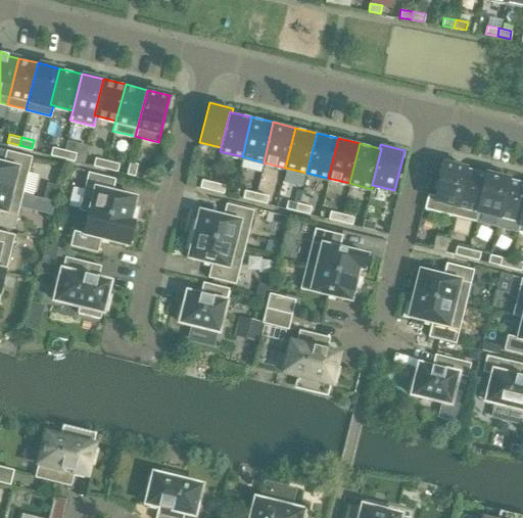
[(62,155),(64,147),(52,145),(50,153),(62,155)]
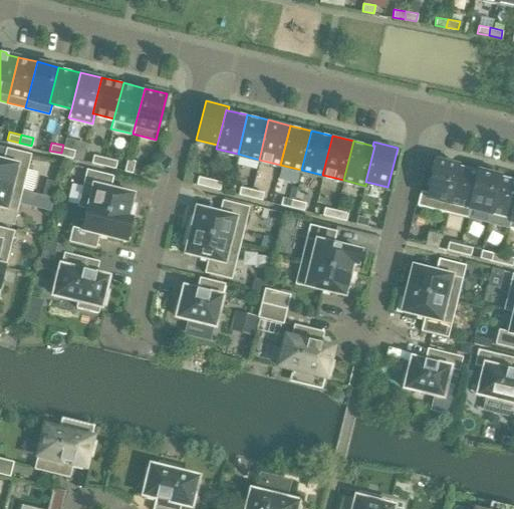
[(63,145),(61,153),(73,156),(75,148),(63,145)]
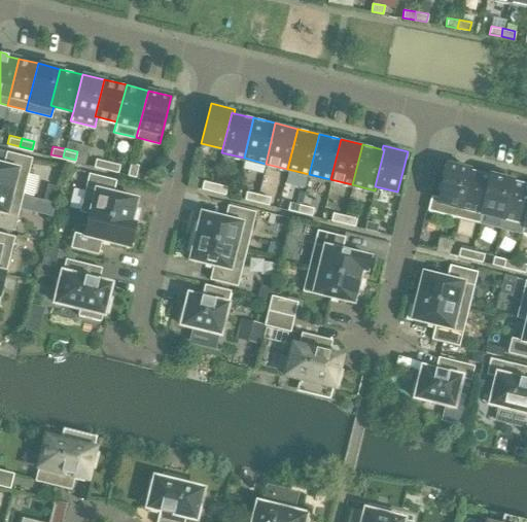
[(0,185),(23,192),(32,155),(6,149),(3,163),(0,162),(0,185)]
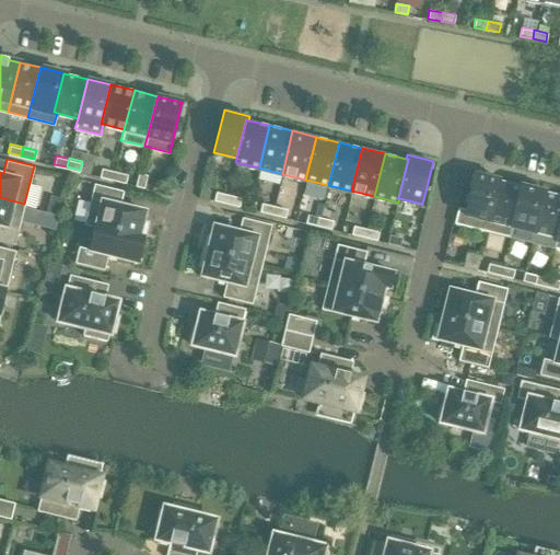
[(113,178),(115,170),(102,166),(100,175),(113,178)]
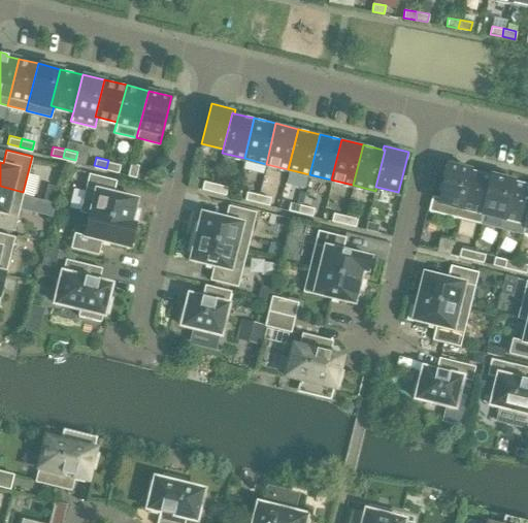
[(108,160),(106,168),(119,171),(121,163),(108,160)]
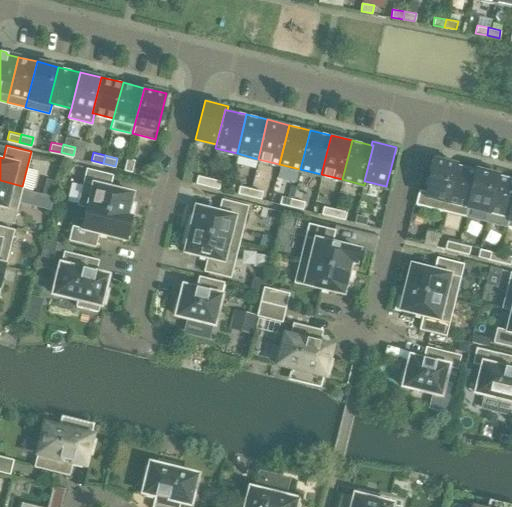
[(124,168),(132,170),(135,158),(127,156),(124,168)]
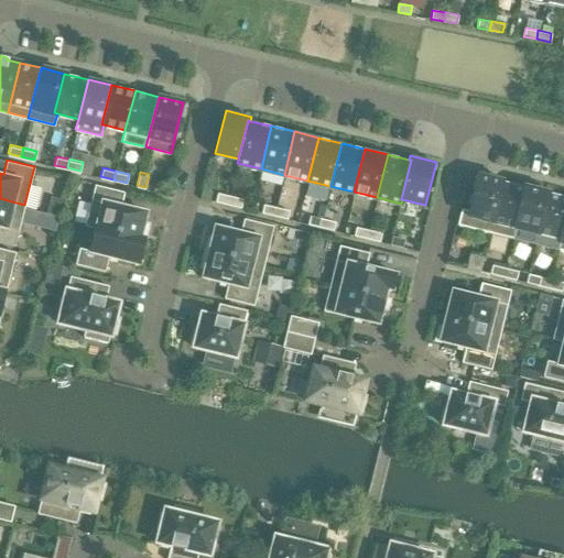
[(487,230),(499,179),(488,177),(489,175),(476,172),(473,185),(475,186),(469,208),(462,206),(457,222),(487,230)]
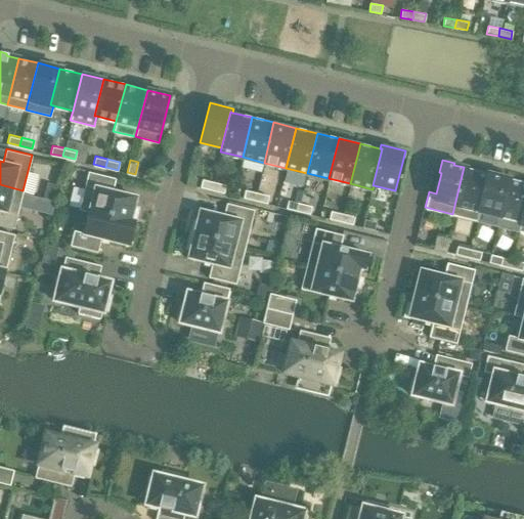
[(464,167),(452,214),(477,220),(480,210),(477,210),(486,173),(464,167)]
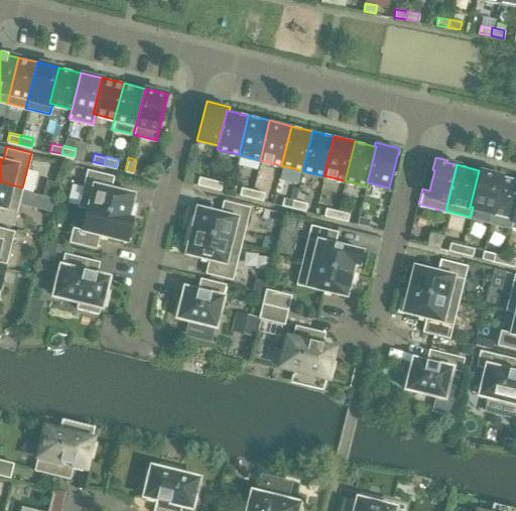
[(88,207),(133,217),(136,203),(132,202),(134,193),(111,187),(114,174),(87,167),(78,205),(88,207)]
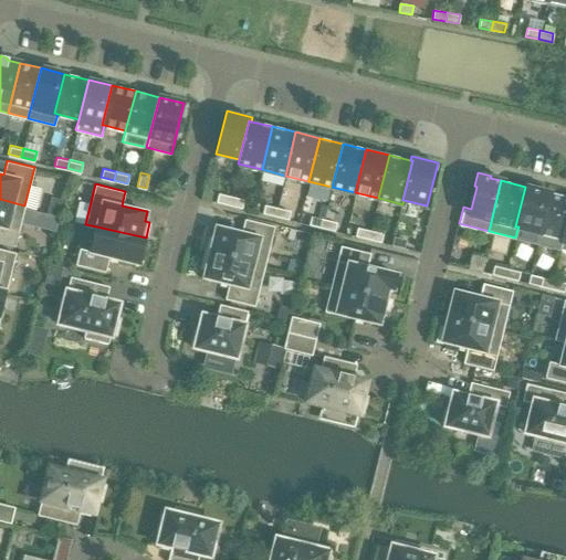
[(540,232),(549,192),(525,187),(515,226),(519,226),(540,232)]
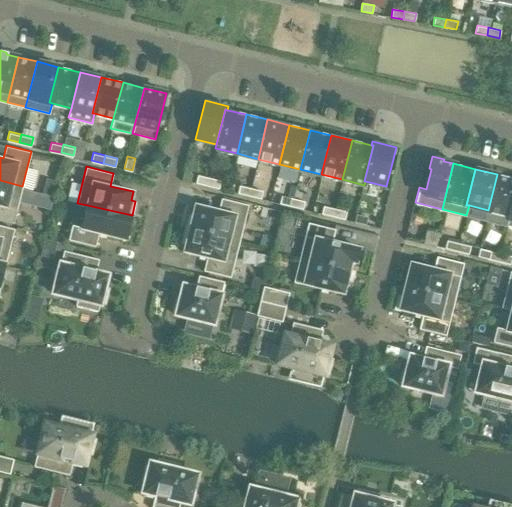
[(207,184),(209,176),(197,173),(196,181),(207,184)]
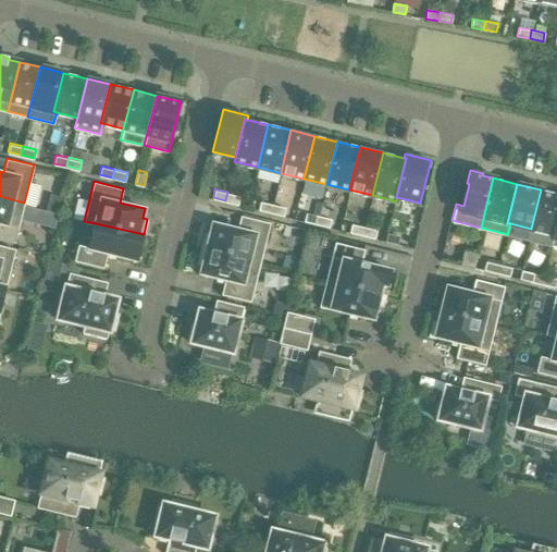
[(556,193),(541,189),(531,229),(553,234),(555,235),(556,224),(556,193)]
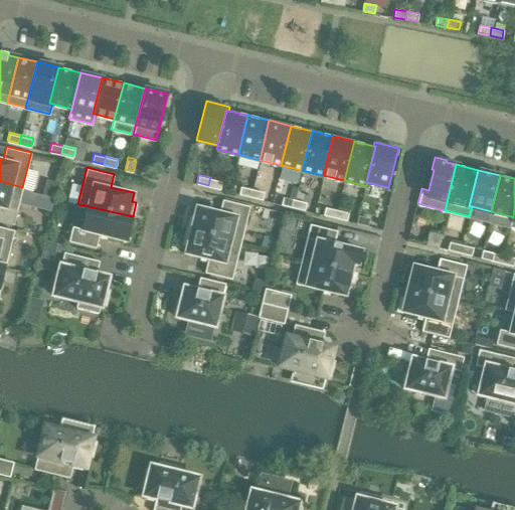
[(46,177),(42,192),(54,195),(58,180),(46,177)]
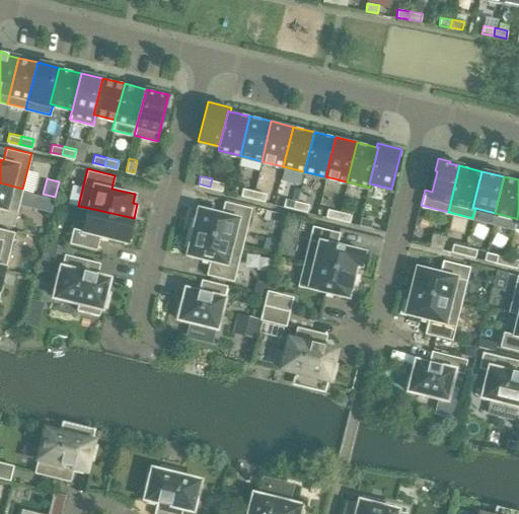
[(212,178),(210,187),(222,190),(224,181),(212,178)]
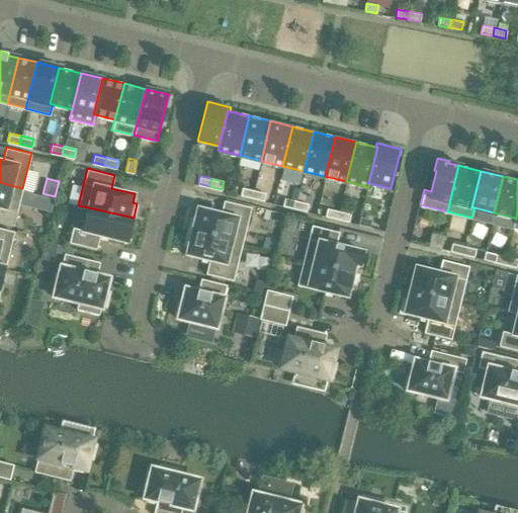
[(22,188),(0,182),(0,220),(13,224),(22,188)]
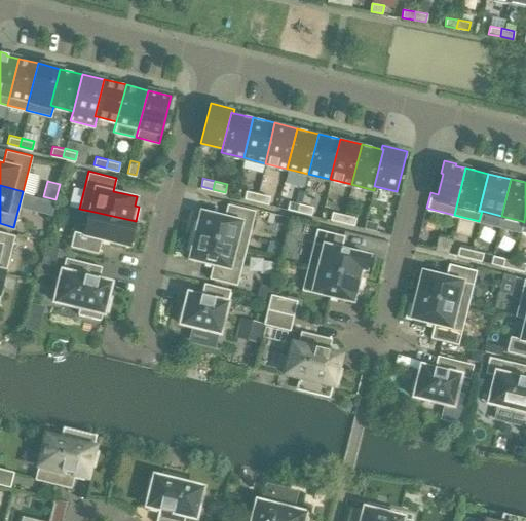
[(256,199),(258,192),(246,189),(245,196),(256,199)]
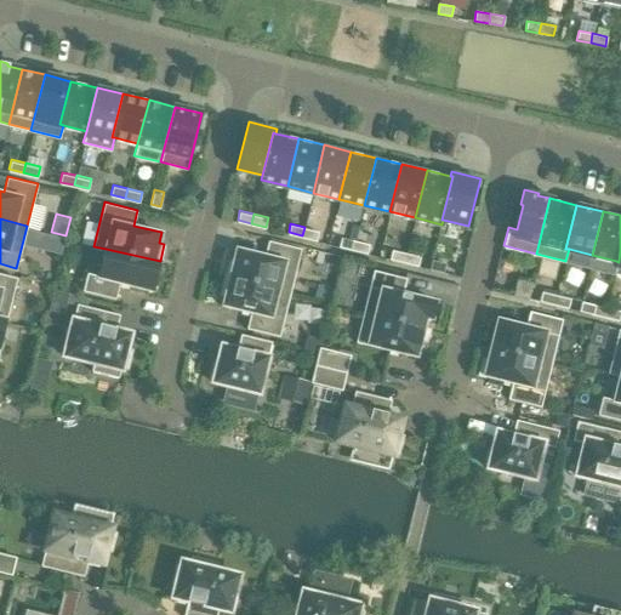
[(305,227),(302,235),(317,239),(319,229),(305,227)]
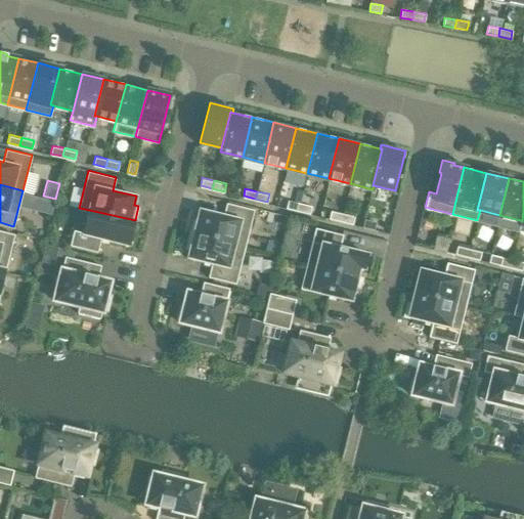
[(298,210),(300,202),(288,199),(287,207),(298,210)]
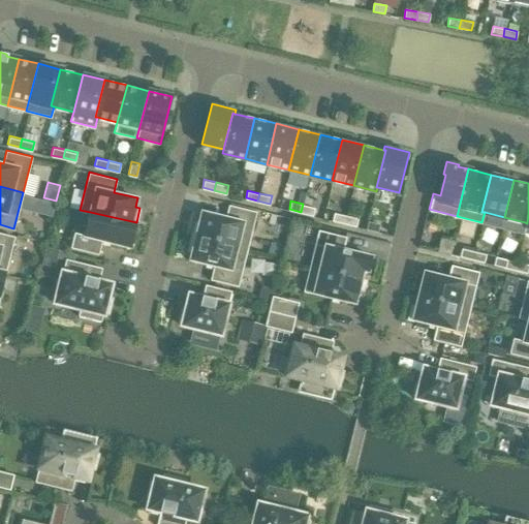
[(191,234),(247,248),(256,211),(229,204),(225,217),(201,211),(199,220),(195,218),(191,234)]
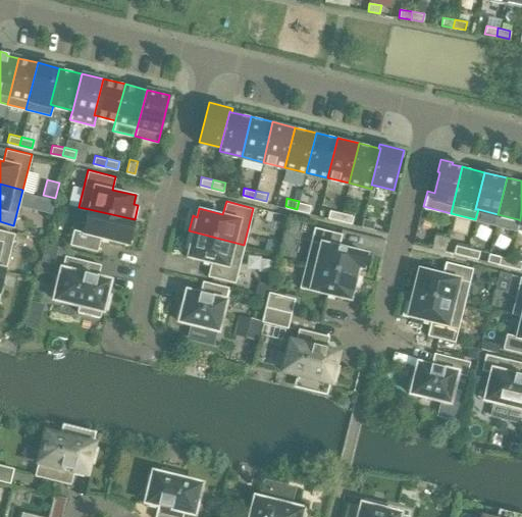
[(299,201),(297,209),(309,211),(311,204),(299,201)]
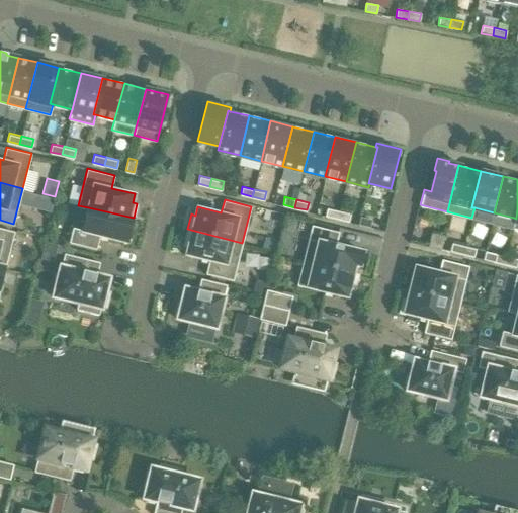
[(337,218),(339,209),(327,206),(325,215),(337,218)]
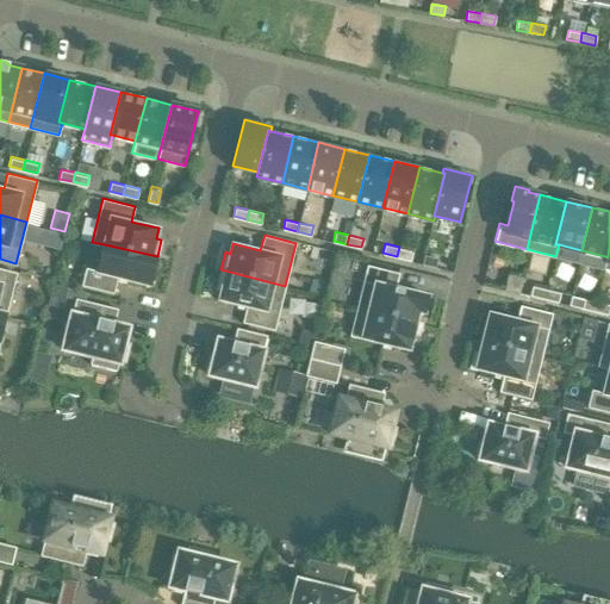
[(104,244),(98,269),(86,267),(82,284),(113,292),(117,276),(150,284),(157,256),(104,244)]
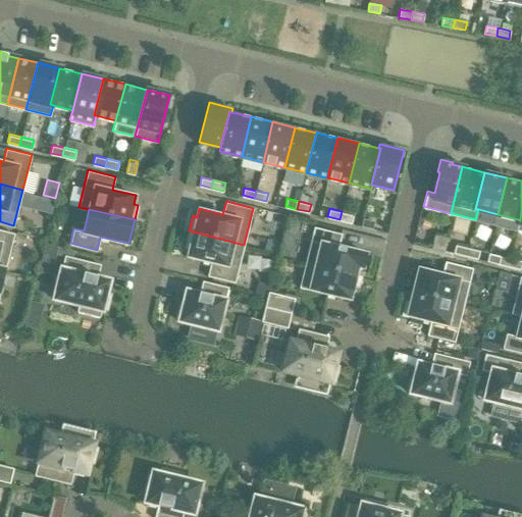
[(342,211),(340,219),(352,222),(354,214),(342,211)]
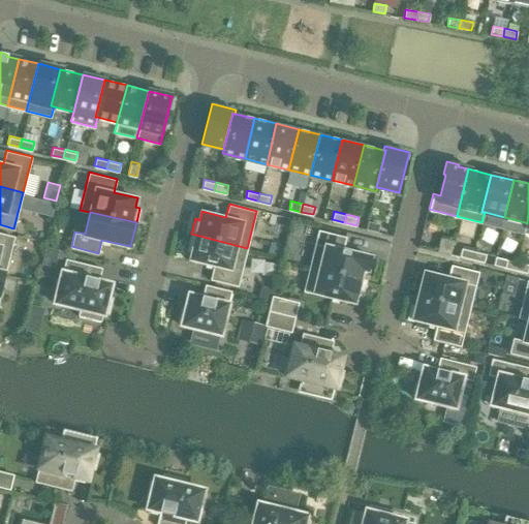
[(366,227),(378,230),(380,222),(368,219),(366,227)]
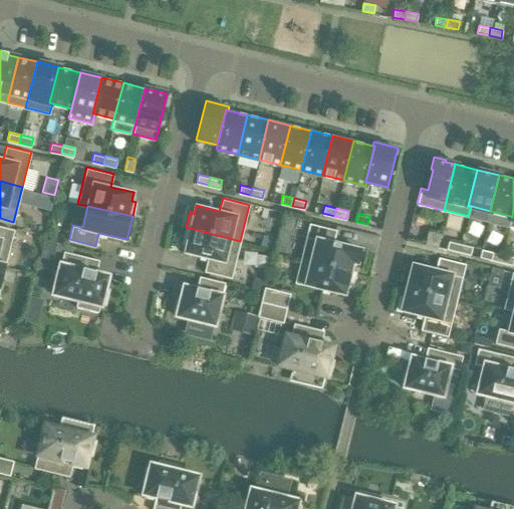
[(301,258),(350,270),(356,247),(333,242),(336,229),(309,222),(301,258)]
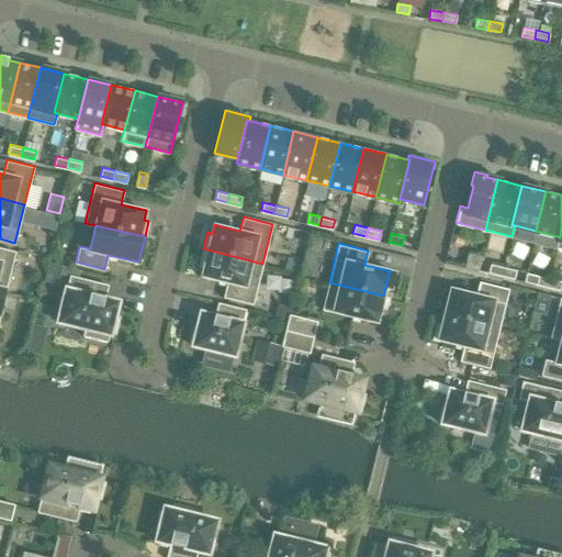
[(0,288),(6,289),(15,251),(0,246),(0,288)]
